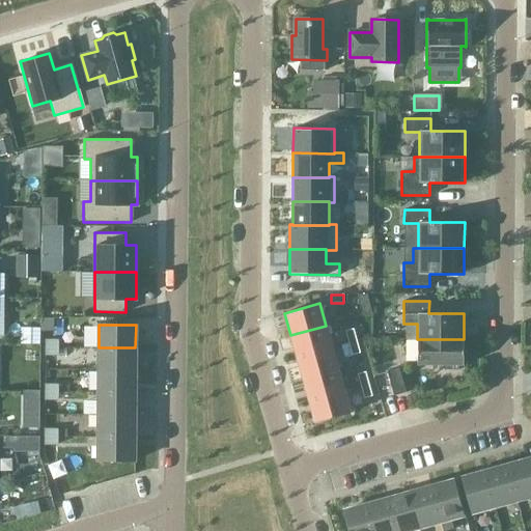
[(326,326),(290,335),(297,357),(332,346),(326,326)]
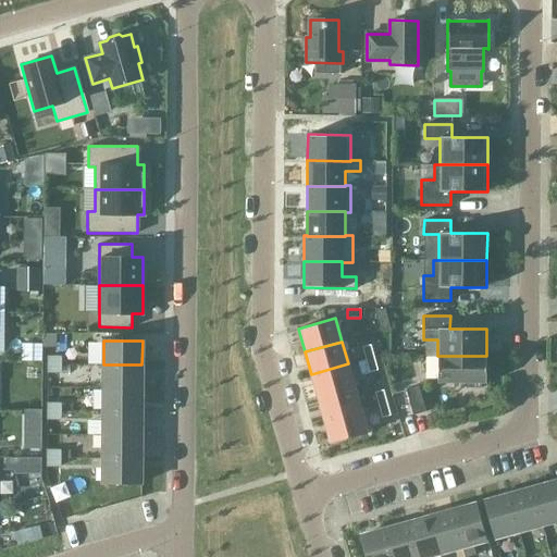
[(370,344),(361,347),(364,359),(373,357),(370,344)]
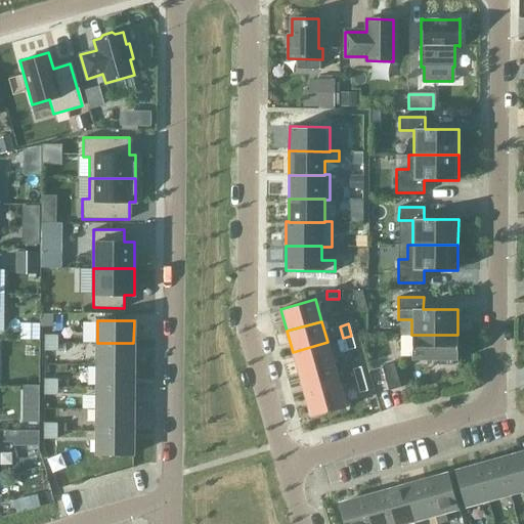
[(411,335),(411,360),(437,360),(437,364),(452,364),(452,360),(456,360),(457,335),(411,335)]
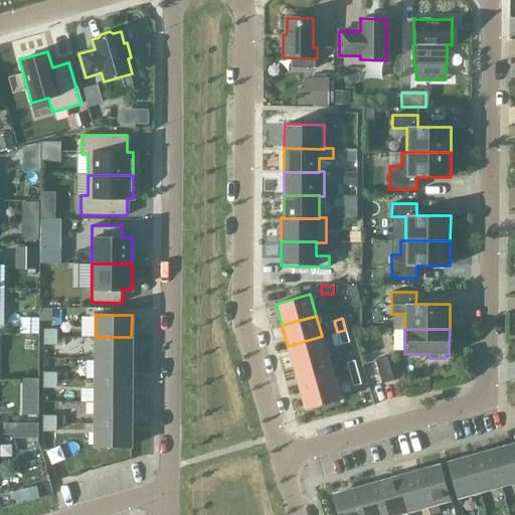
[(345,330),(337,332),(341,344),(349,342),(345,330)]
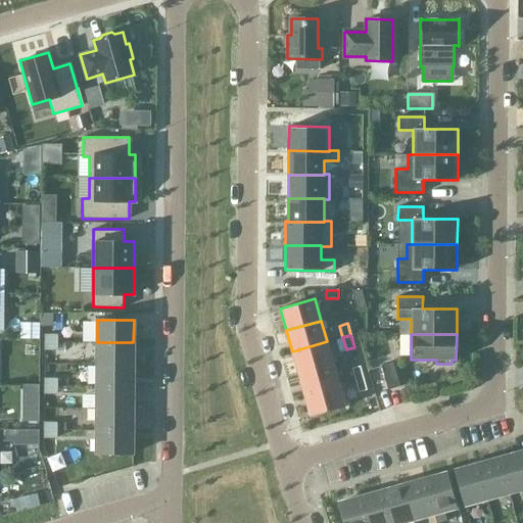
[(327,341),(292,351),(297,373),(333,363),(327,341)]
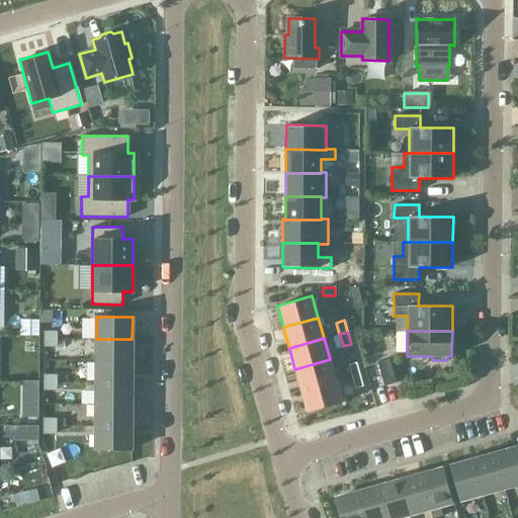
[(96,339),(96,360),(132,361),(132,339),(96,339)]
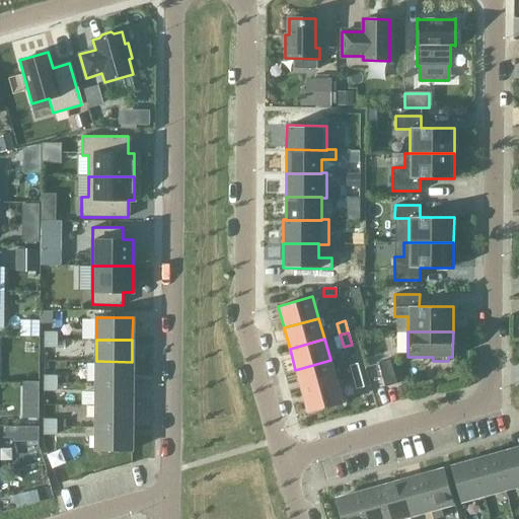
[(389,359),(378,362),(384,386),(396,383),(389,359)]
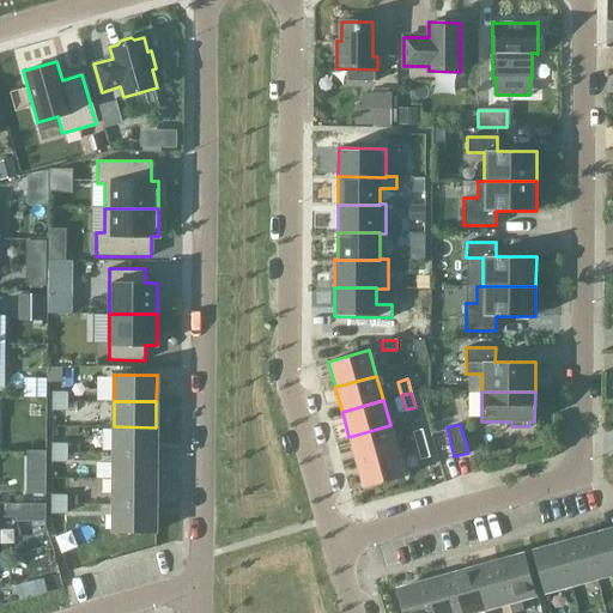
[(390,425),(349,437),(356,462),(398,450),(390,425)]
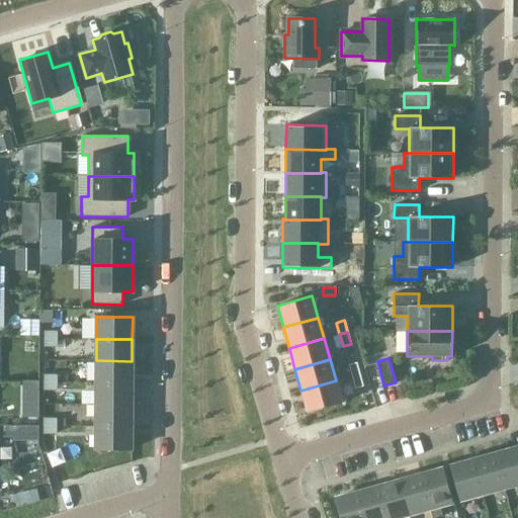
[(96,360),(95,382),(132,382),(132,361),(96,360)]
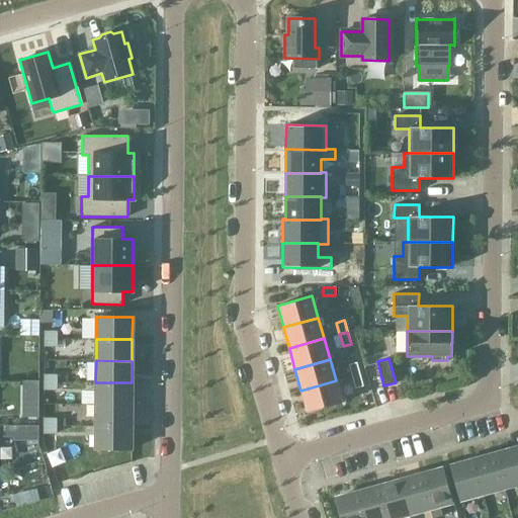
[(356,362),(348,364),(351,376),(359,374),(356,362)]
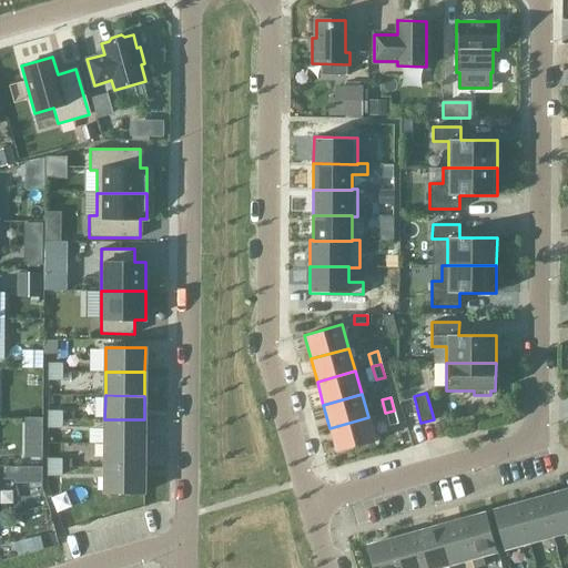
[(394,411),(385,413),(388,425),(397,423),(394,411)]
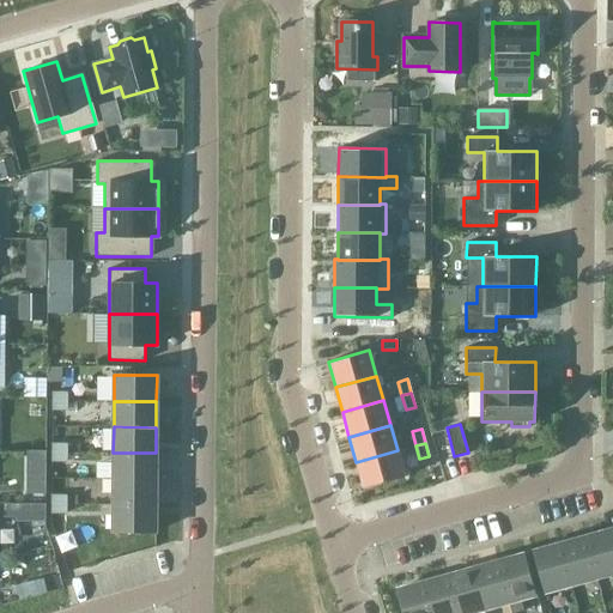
[(398,450),(356,462),(363,489),(405,477),(398,450)]
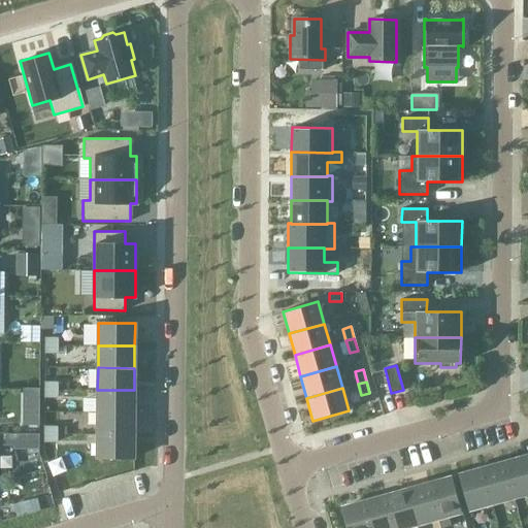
[(97,390),(97,413),(134,413),(134,390),(97,390)]
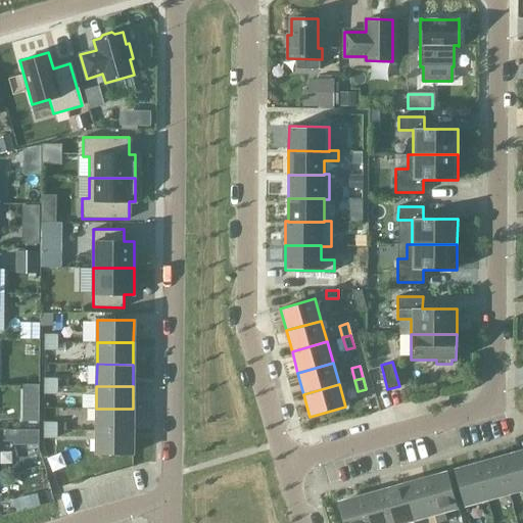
[(96,409),(96,430),(133,431),(133,409),(96,409)]
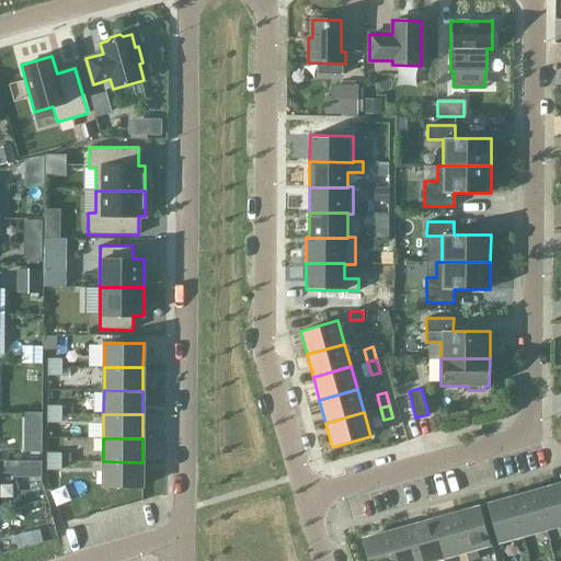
[(103,461),(103,487),(141,487),(142,462),(103,461)]
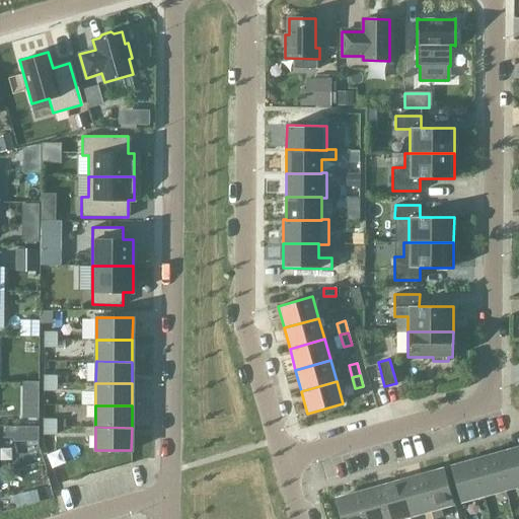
[(518,462),(515,448),(494,454),(504,489),(518,485),(518,462)]
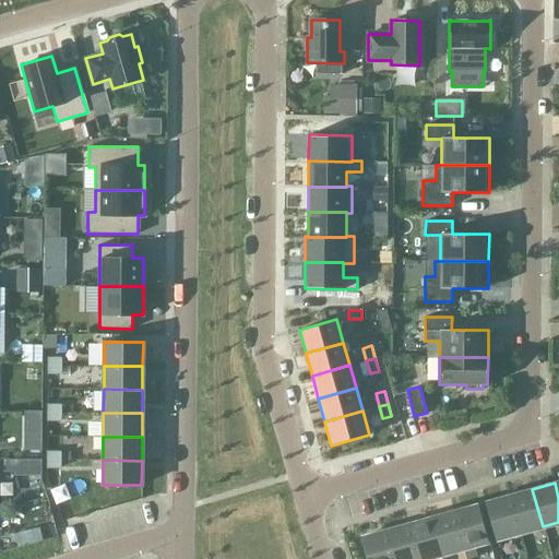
[(532,489),(509,496),(520,533),(543,526),(532,489)]
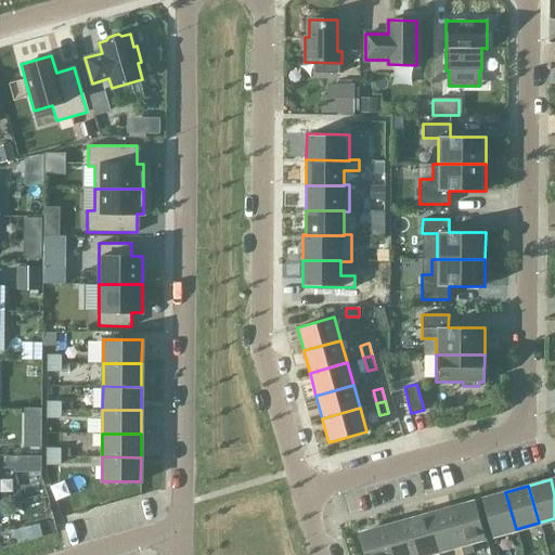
[(505,492),(482,499),(492,536),(516,529),(505,492)]
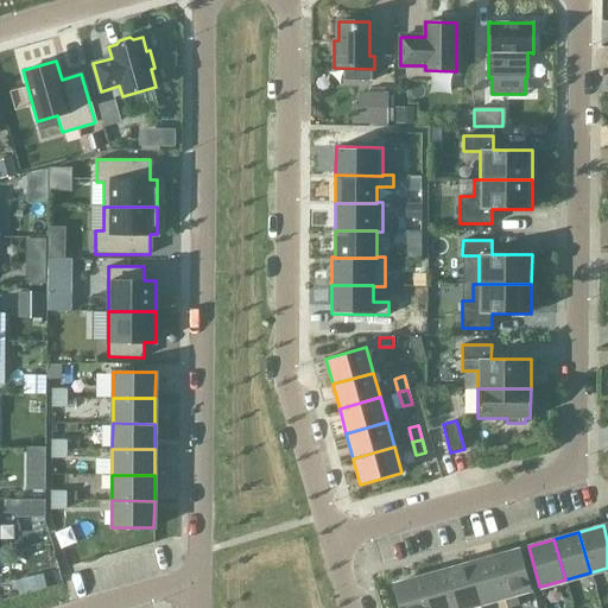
[(519,549),(493,556),(504,597),(507,607),(508,607),(519,606),(515,594),(530,590),(519,549)]
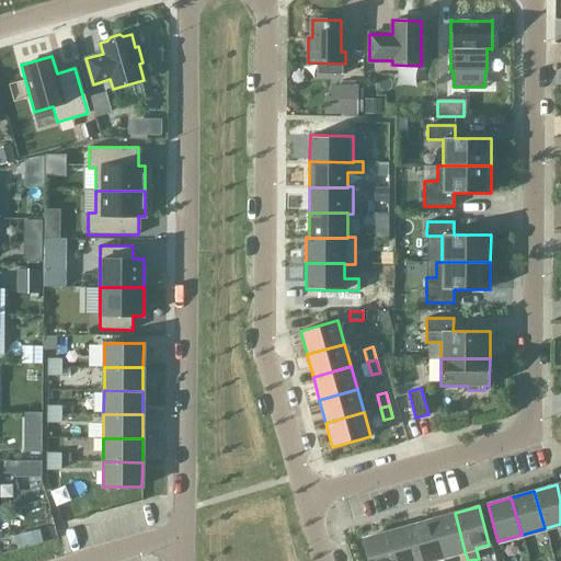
[(455,513),(432,519),(443,558),(465,551),(455,513)]
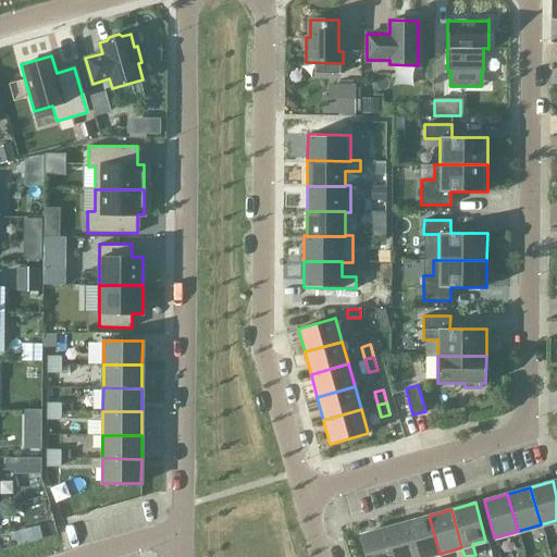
[(429,516),(406,522),(416,556),(425,556),(440,554),(429,516)]
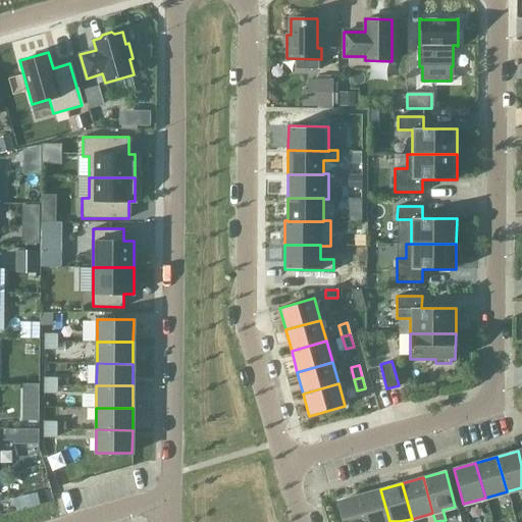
[(389,521),(380,489),(360,496),(366,521),(389,521)]
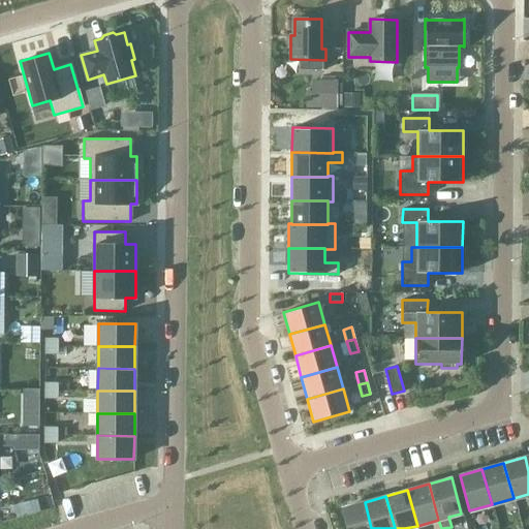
[(371,528),(365,502),(342,508),(347,528),(371,528)]
